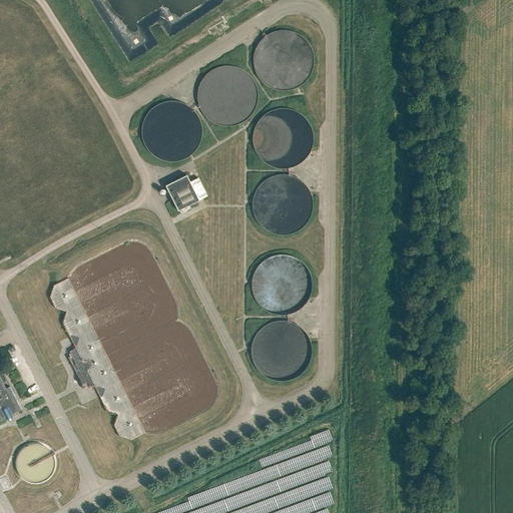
[(283,91),(309,81),(314,56),(307,36),(282,31),(286,30),(281,29),(255,38),(249,68),(245,69),(223,65),(199,73),(195,96),(204,121),(229,125),(252,117),(257,97),(263,98),(276,93),(277,90),(283,91)]
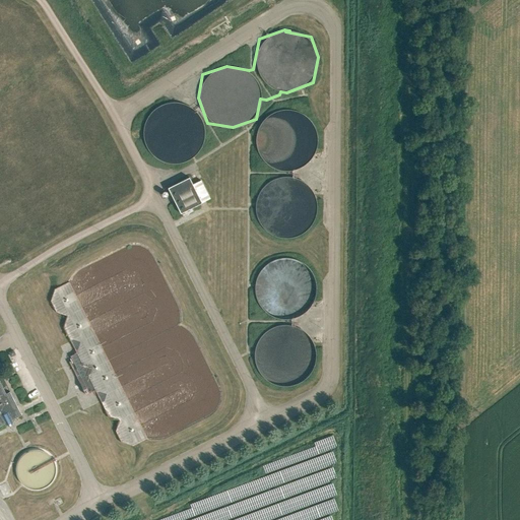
[(152,145),(157,157),(179,163),(197,154),(202,135),(188,107),(169,102),(147,112),(142,130),(147,140),(146,144),(152,145)]
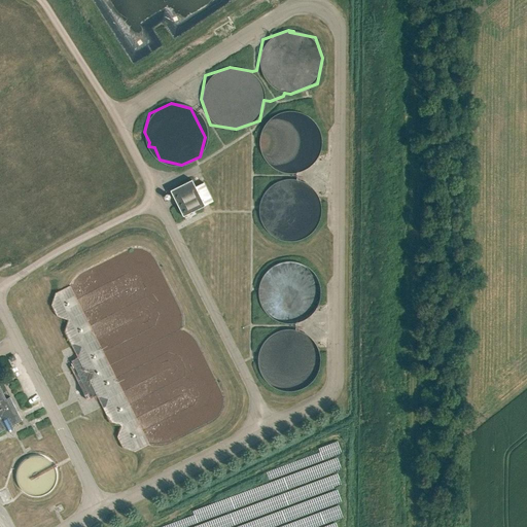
[(315,165),(312,112),(259,115),(262,168),(315,165)]
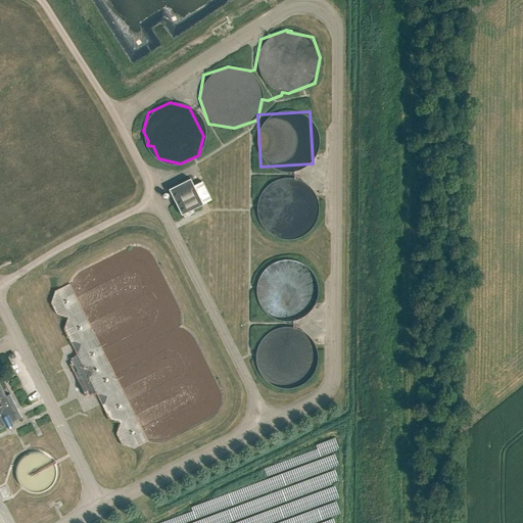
[(260,212),(267,229),(285,234),(287,237),(292,238),(312,231),(317,211),(305,182),(284,177),(264,185),(258,205),(260,211),(260,212)]
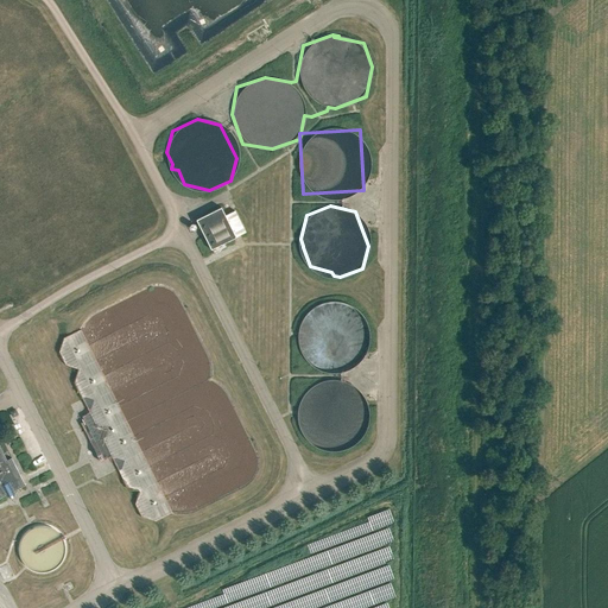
[(211,252),(214,255),(226,249),(223,245),(236,239),(221,209),(196,222),(210,252),(211,252)]
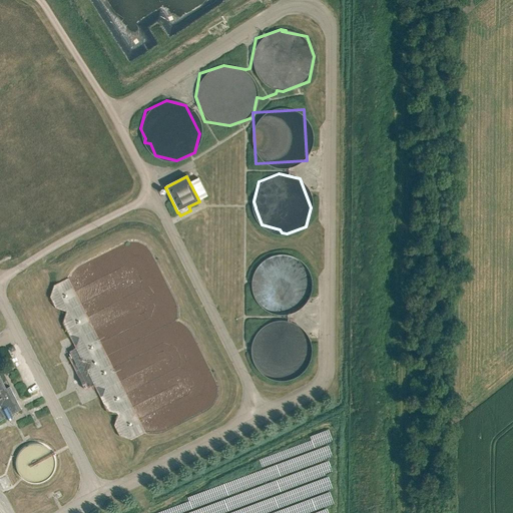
[(278,254),(254,263),(249,283),(249,285),(258,304),(273,308),(275,314),(278,314),(288,314),(305,307),(311,284),(302,260),(281,254),(278,254)]
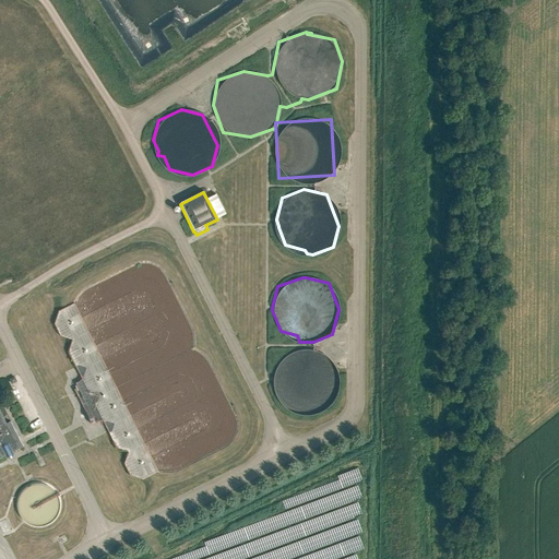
[(143,478),(158,471),(74,302),(59,311),(55,323),(60,335),(72,339),(69,351),(82,379),(75,382),(78,387),(74,389),(93,424),(103,419),(116,447),(129,451),(125,463),(130,475),(143,478)]
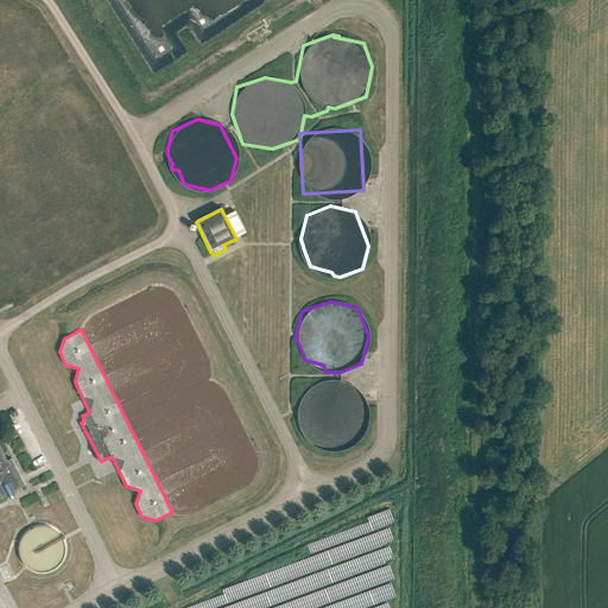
[(305,439),(325,447),(355,437),(362,415),(355,387),(331,380),(305,387),(297,413),(305,439)]
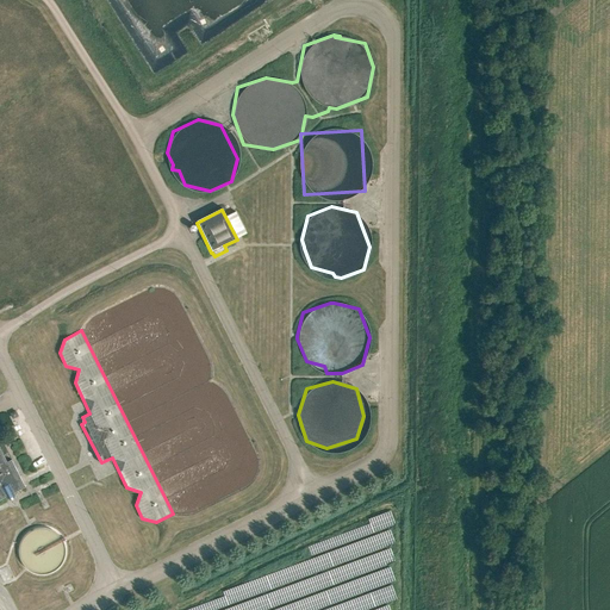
[(0,502),(8,498),(10,500),(13,502),(16,500),(17,497),(16,495),(26,490),(12,461),(7,464),(0,448),(0,502)]
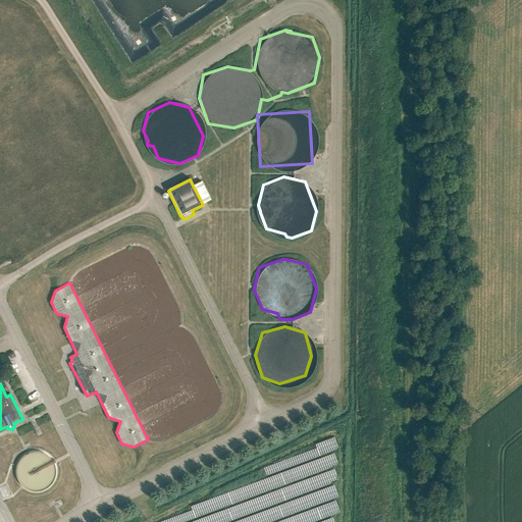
[(15,486),(47,491),(53,455),(21,450),(15,486)]
